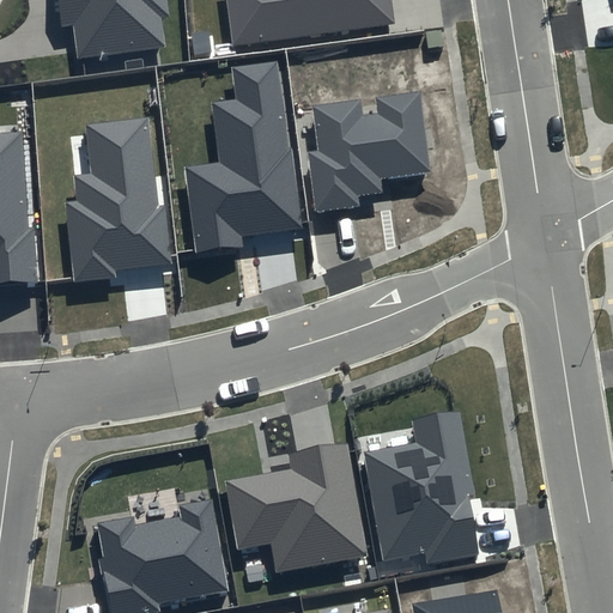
[(167,0),(58,0),(61,26),(74,25),(78,58),(165,47),(162,18),(170,17),(167,0)]
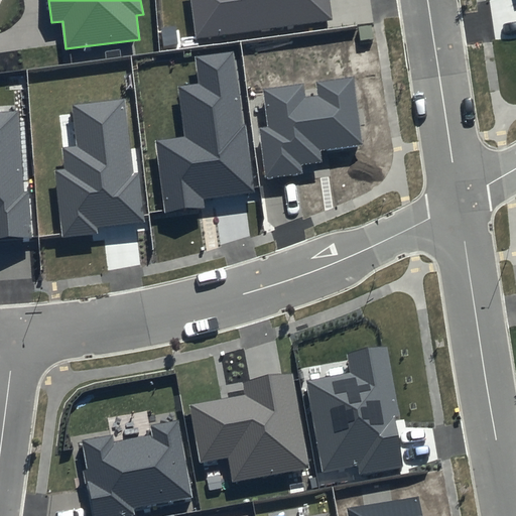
[(190,0),(196,37),(333,20),(330,0),(190,0)]
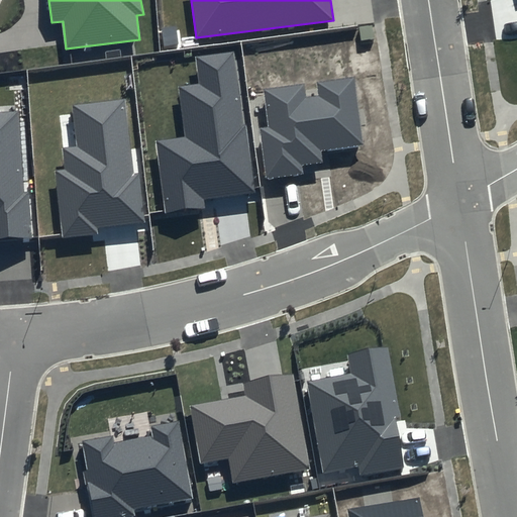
[(243,126),(233,52),(195,57),(199,84),(178,87),(185,137),(154,140),(164,214),(205,208),(204,199),(255,193),(246,126),(243,126)]
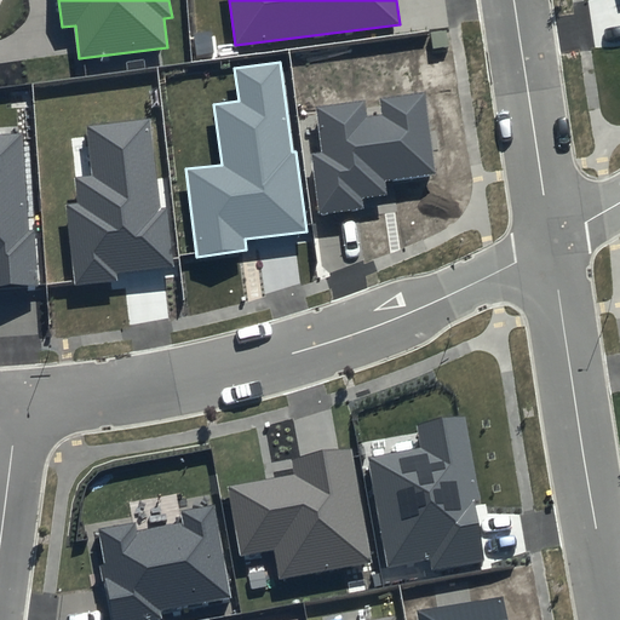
[(435,173),(425,93),(380,98),(382,114),(367,116),(366,101),(315,107),(321,151),(310,153),(319,214),(363,208),(362,197),(386,195),(385,179),(435,173)]
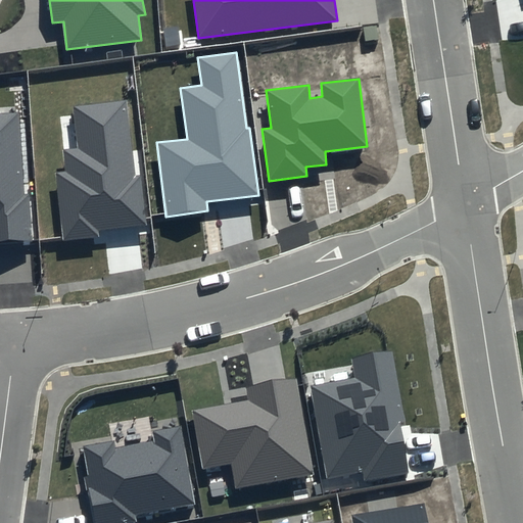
[(135,176),(128,100),(73,105),(77,148),(63,149),(65,171),(55,172),(62,240),(98,236),(97,230),(147,225),(142,175),(135,176)]
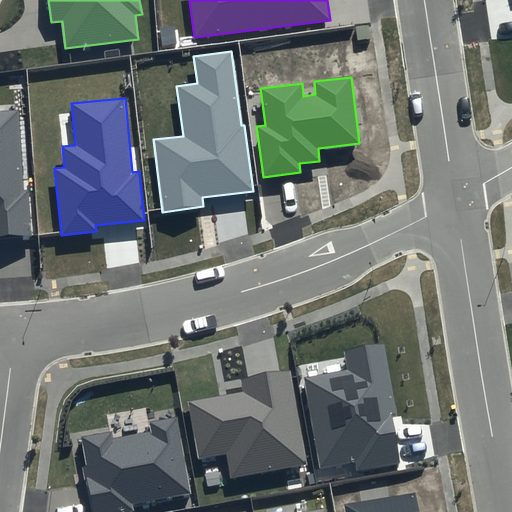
[(23,191),(18,111),(0,112),(0,237),(30,236),(28,191),(23,191)]
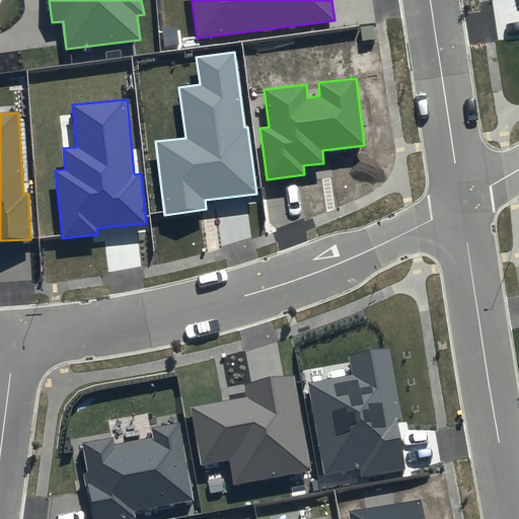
[(402,421),(389,349),(348,357),(352,375),(308,383),(324,474),(360,468),(361,477),(405,469),(397,422),(402,421)]
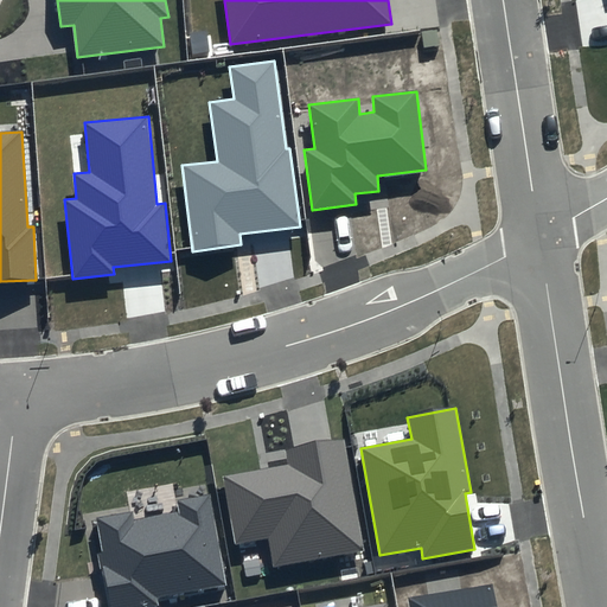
[(364,550),(345,439),(285,449),(287,466),(223,477),(235,543),(268,537),(274,566),(364,550)]
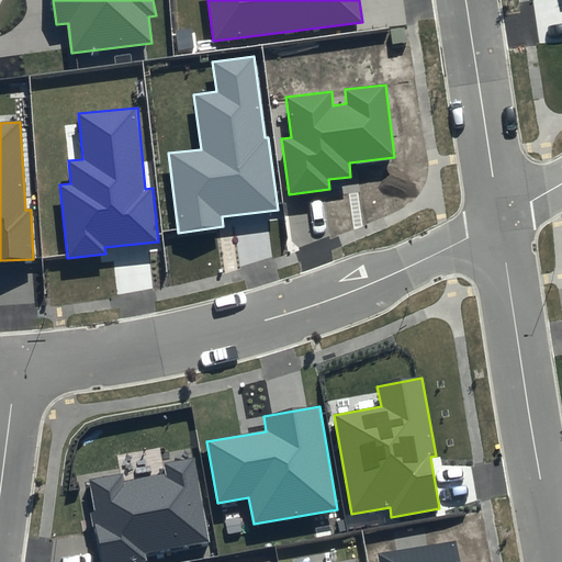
[(210,542),(194,458),(165,463),(167,474),(123,482),(122,474),(90,480),(96,510),(90,512),(99,561),(147,561),(147,553),(210,542)]
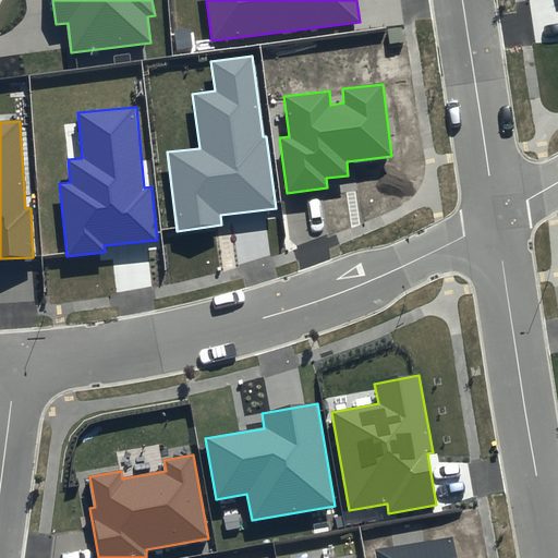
[(456,557),(452,536),(374,549),(375,557),(456,557)]
